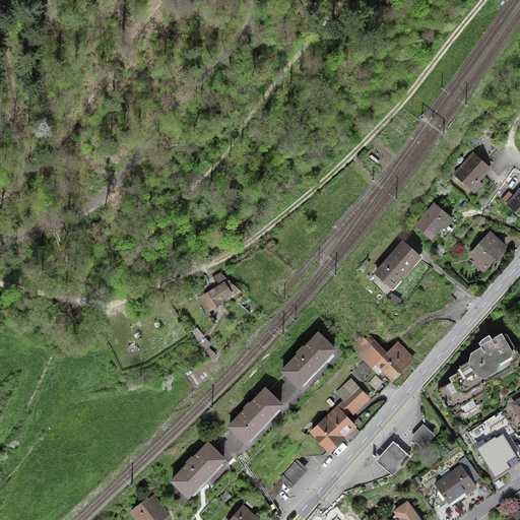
[(489,138),(478,149),(490,159),(500,148),(489,138)]
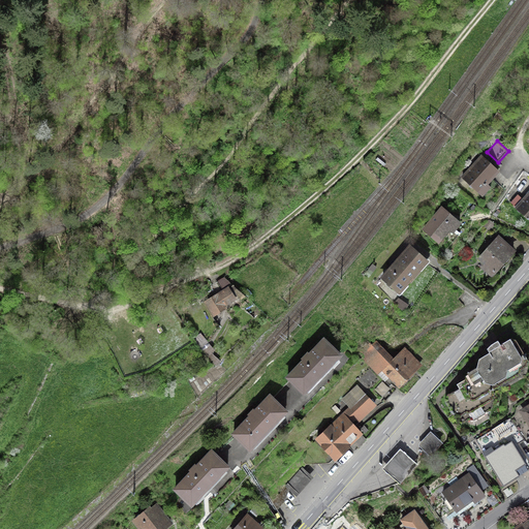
[(463,178),(483,195),(490,188),(486,185),(498,172),(483,156),(463,178)]
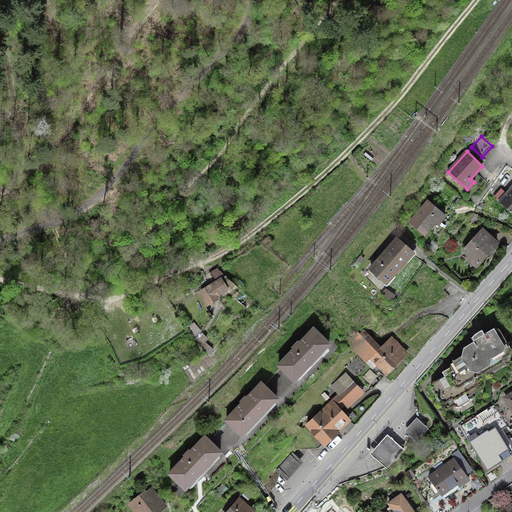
[(511,211),(511,187),(500,201),(511,211)]
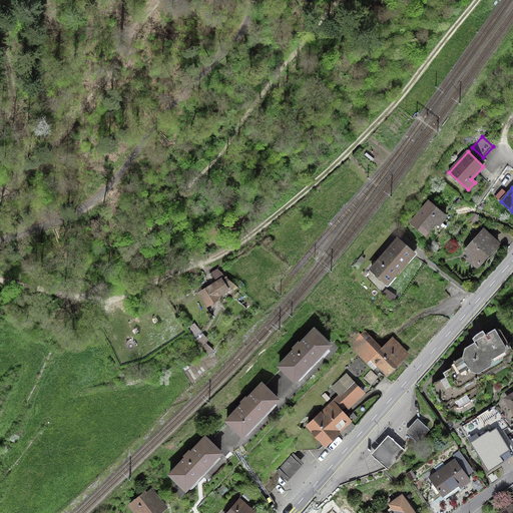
[(446,215),(429,201),(411,222),(425,234),(435,222),(438,224),(446,215)]
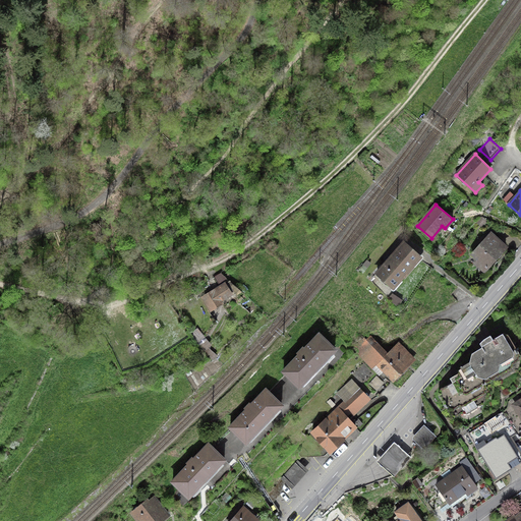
[(490,235),(473,253),(488,267),(506,248),(490,235)]
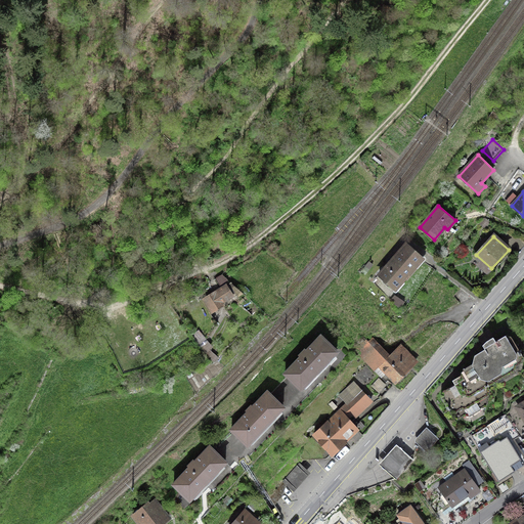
[(423,258),(406,245),(395,257),(394,257),(390,261),(391,262),(380,275),(395,289),(423,258)]
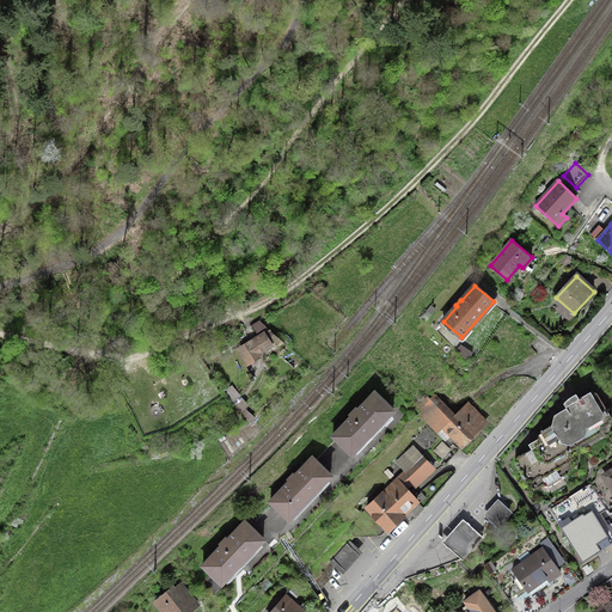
[(270,344),(264,335),(240,349),(249,362),(259,355),(257,353),(270,344)]
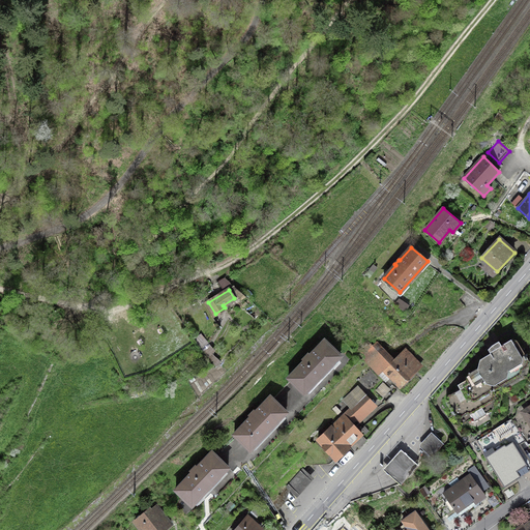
[(208,343),(201,333),(193,340),(200,349),(208,343)]
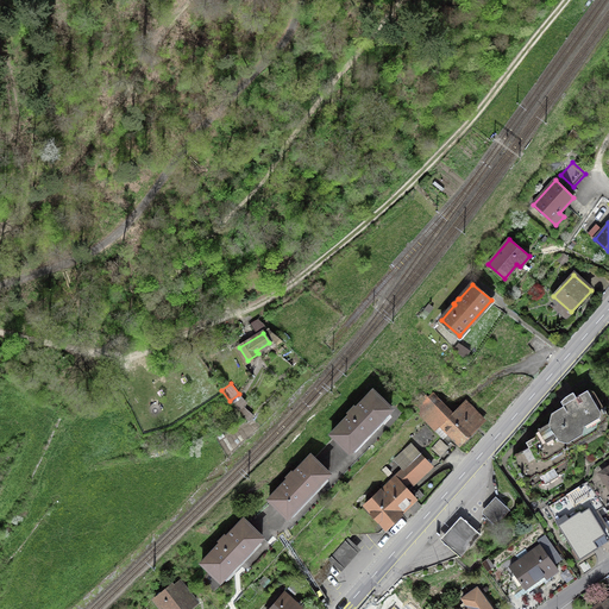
[(394,405),(374,385),(330,432),(336,437),(350,451),(394,405)]
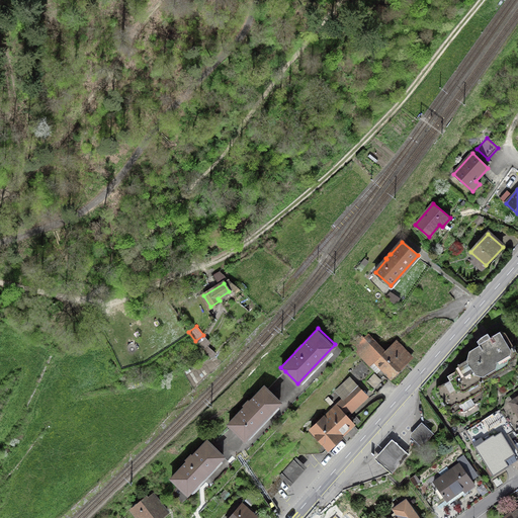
[(479,378),(484,379),(484,378),(516,358),(517,353),(505,333),(500,331),(490,337),(488,333),(481,337),(478,341),(480,345),(469,351),(466,359),(479,378)]
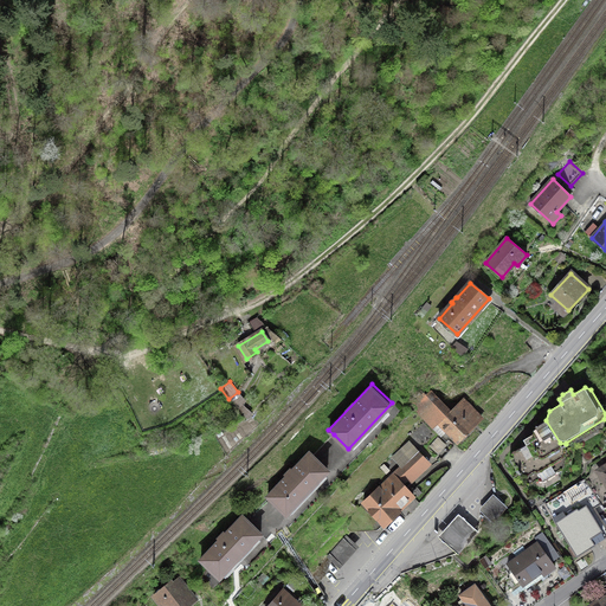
[(458,440),(479,417),(458,397),(449,406),(431,389),(412,410),(430,427),(437,420),(458,440)]
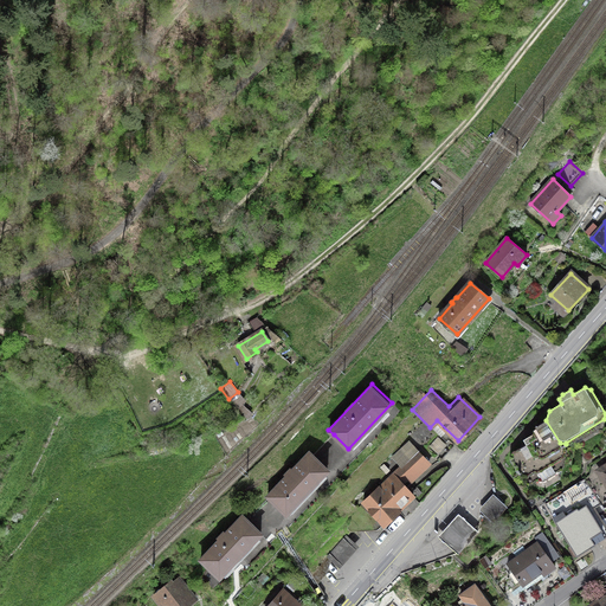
[(560,443),(546,420),(539,425),(539,424),(535,425),(535,427),(533,433),(523,439),(526,444),(511,453),(510,459),(524,483),(532,484),(560,468),(566,444),(560,443)]
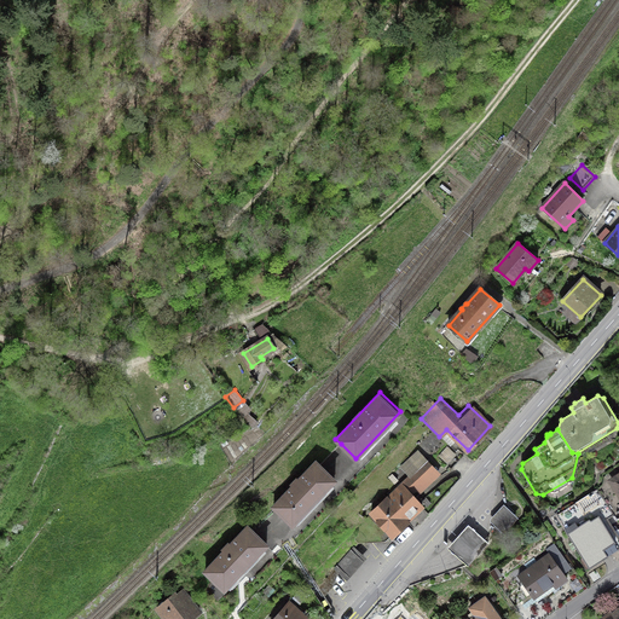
[(451,444),(438,457),(450,468),(462,453),(451,444)]
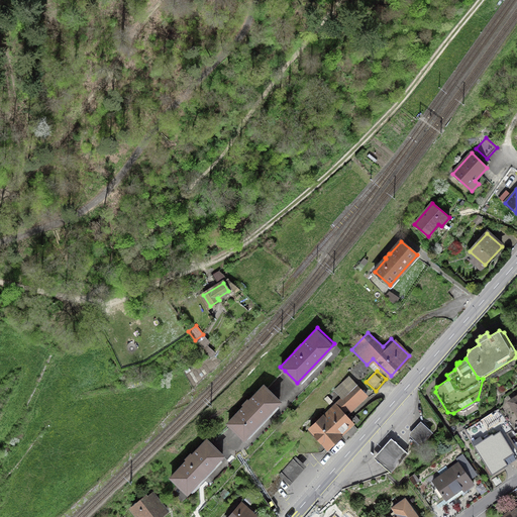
[(346,414),(366,394),(355,383),(338,401),(334,397),(307,424),(331,448),(355,423),(346,414)]
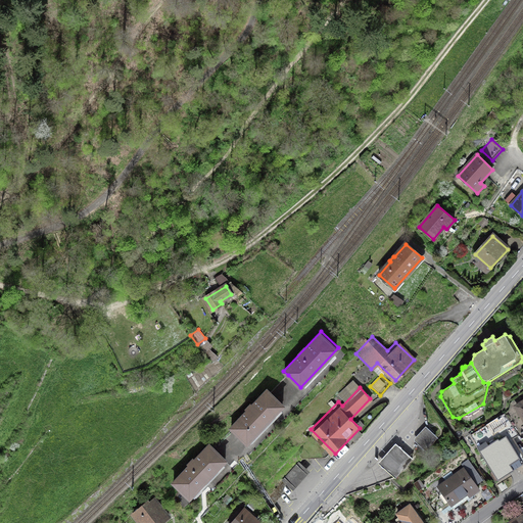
[(267,391),(252,407),(251,405),(246,410),(247,412),(232,428),(247,443),(282,407),(270,394),(267,391)]
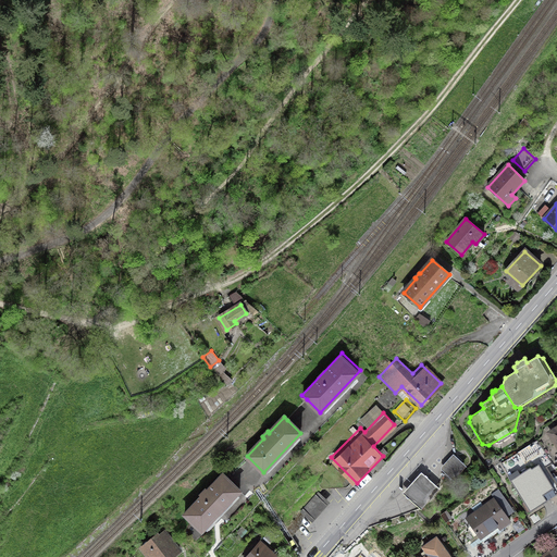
[(499,462),(530,511),(556,494),(556,483),(551,472),(555,470),(552,463),(553,463),(537,440),(499,462)]
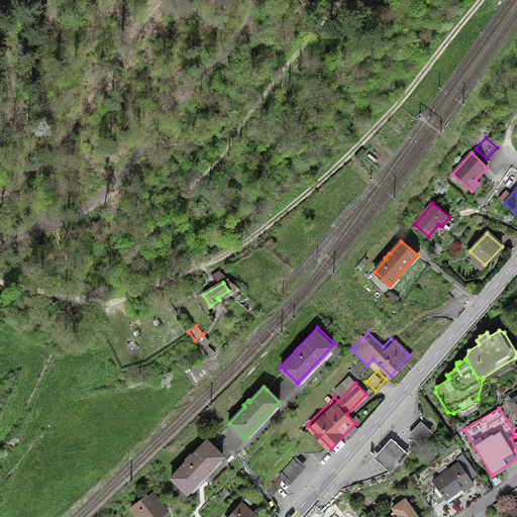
[(422,424),(412,436),(420,443),(430,432),(422,424)]
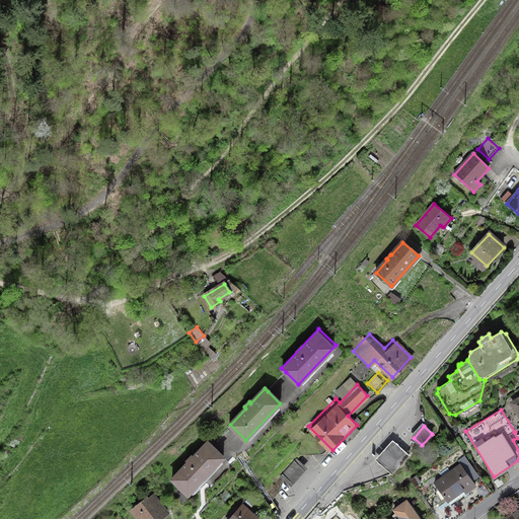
[(392,439),(375,458),(392,473),(410,454),(392,439)]
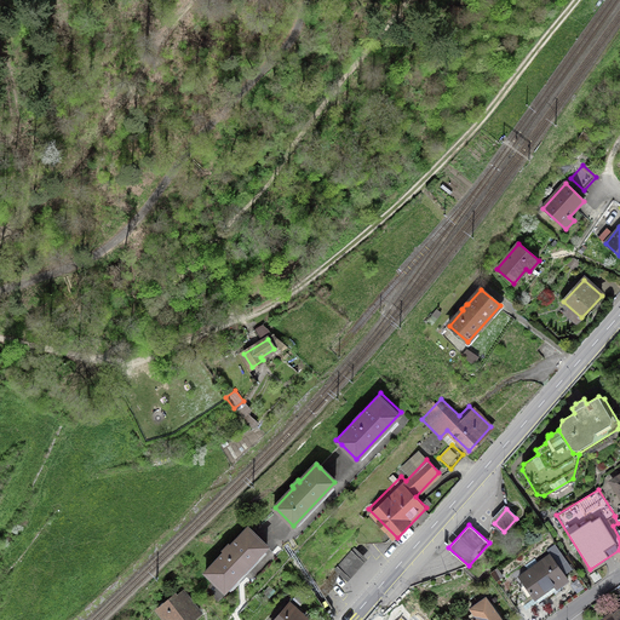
[(206,572),(224,590),(267,546),(252,532),(248,528),(206,572)]
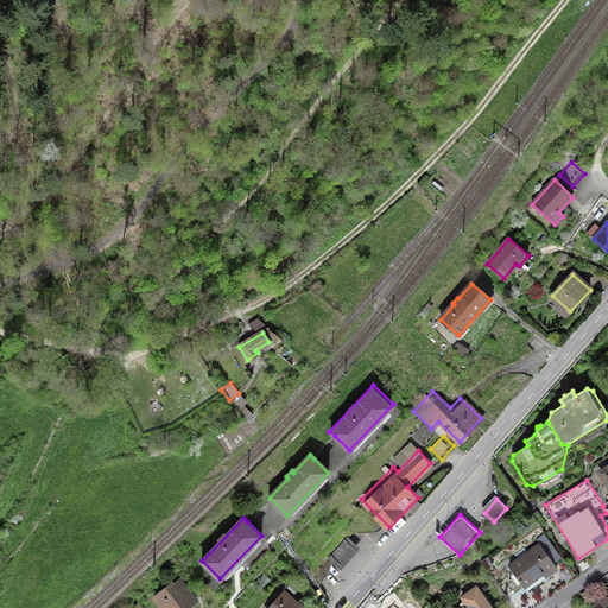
[(347,536),(327,558),(341,569),(361,548),(347,536)]
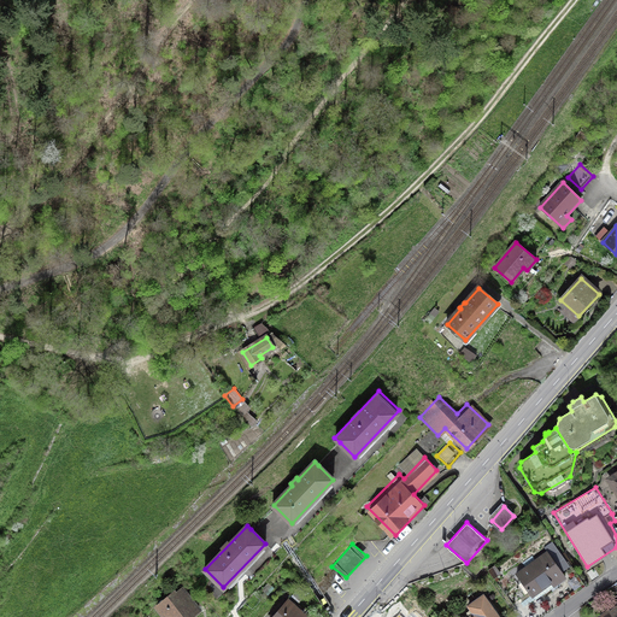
[(548,553),(517,575),(532,595),(551,581),(553,586),(565,577),(548,553)]
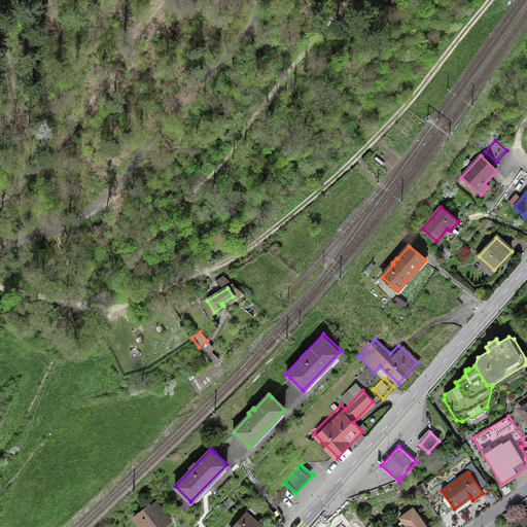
[(279,491),(272,500),(276,506),(281,499),(281,493),(279,491)]
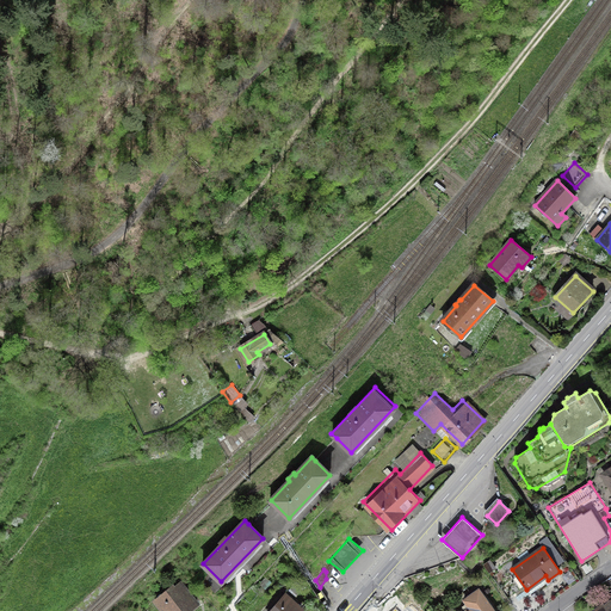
[(312,574),(306,578),(320,600),(326,597),(323,593),(320,587),(315,580),(312,574)]
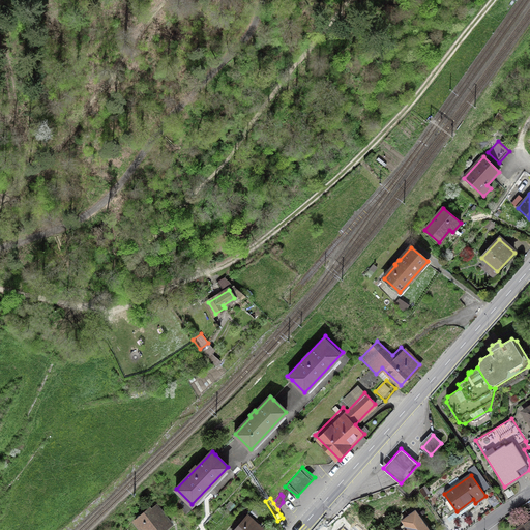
[(140,529),(163,529),(171,524),(157,506),(151,510),(150,509),(134,522),(140,529)]
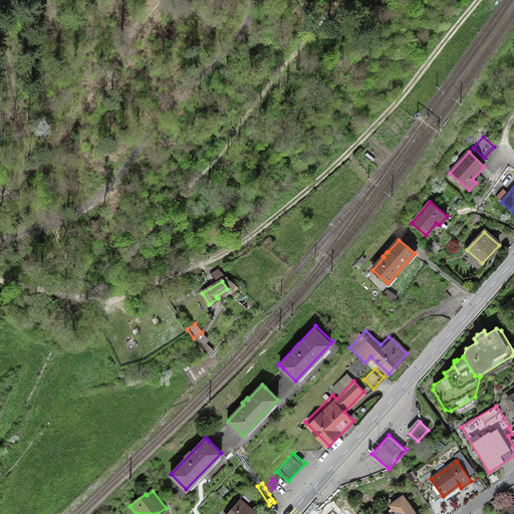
[(255,513),(258,512),(241,497),(226,513),(255,513)]
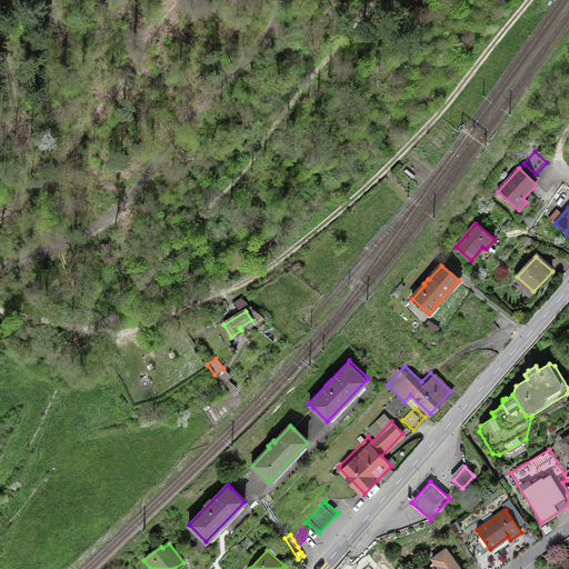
[(438,567),(433,568),(459,568),(446,550),(432,559),(438,567)]
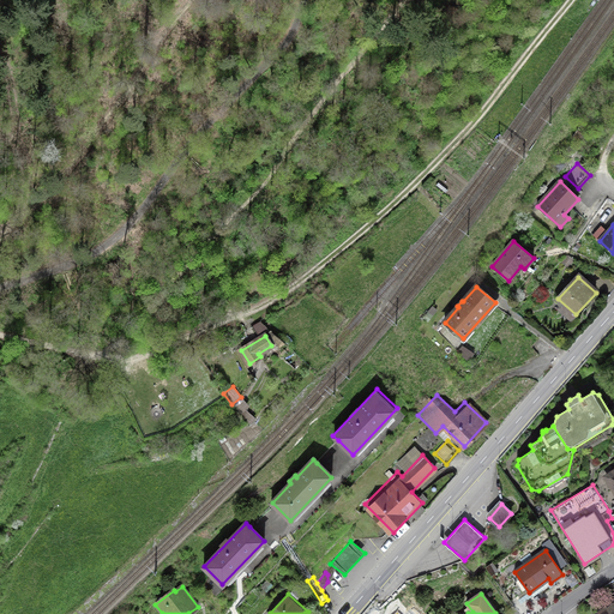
[(613,613),(613,602),(597,613),(613,613)]
